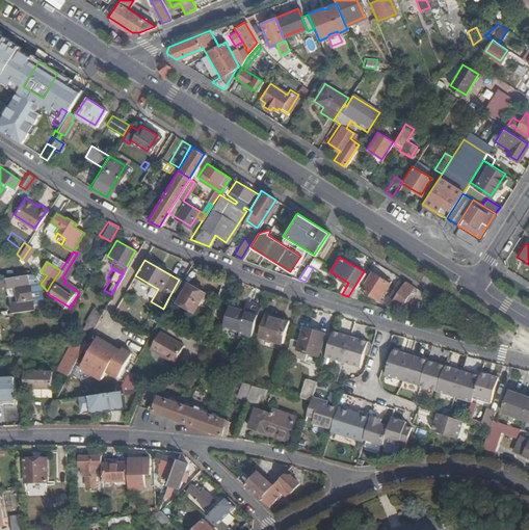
[(377,297),(388,281),(371,271),(361,287),(377,297)]
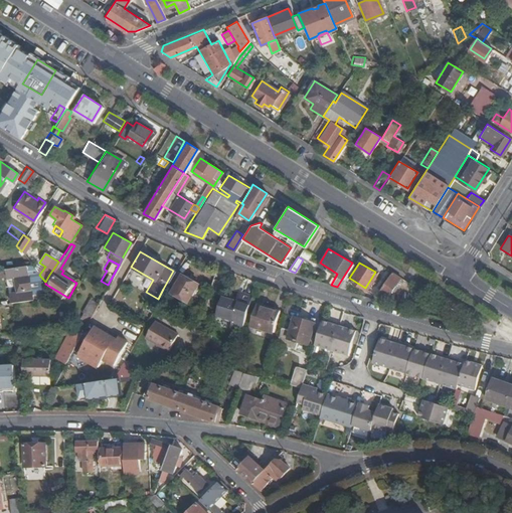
[(45,282),(39,275),(31,264),(5,268),(6,276),(11,275),(14,292),(9,292),(10,302),(32,298),(31,293),(39,292),(40,297),(45,296),(45,284),(45,282)]
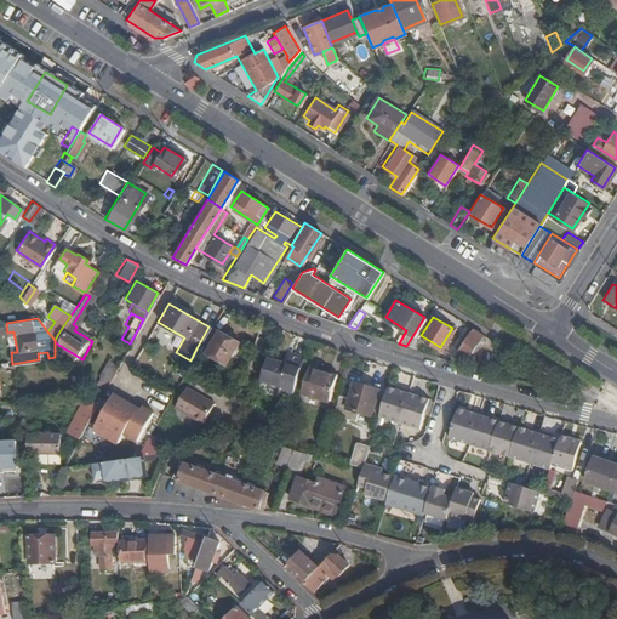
[(209,327),(196,348),(223,363),(236,341),(209,327)]
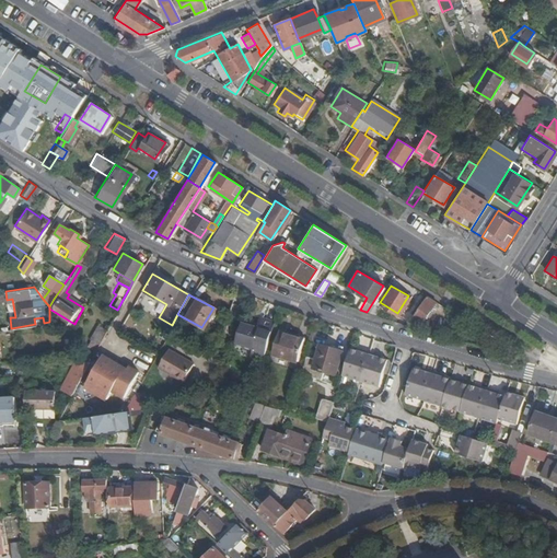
[(434,300),(425,294),(408,320),(418,325),(434,300)]
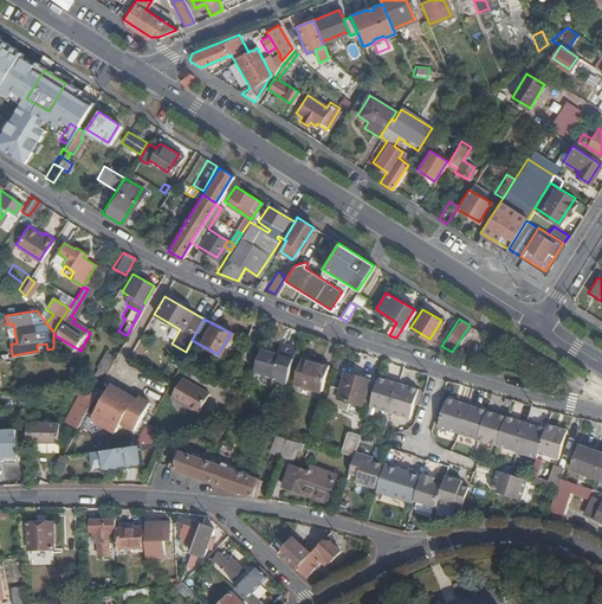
[(186,352),(172,344),(168,351),(181,358),(186,352)]
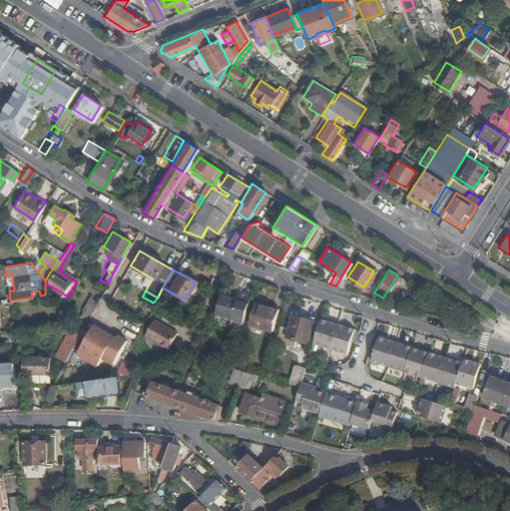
[(239,327),(250,294),(239,291),(236,299),(220,294),(214,313),(229,318),(228,324),(239,327)]
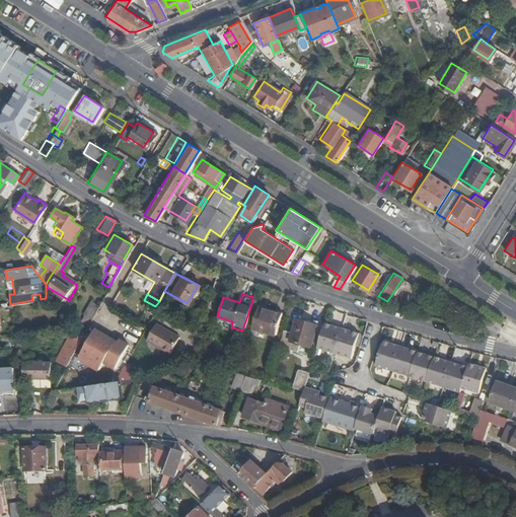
[(91,317),(99,303),(88,298),(80,311),(81,312),(91,317)]
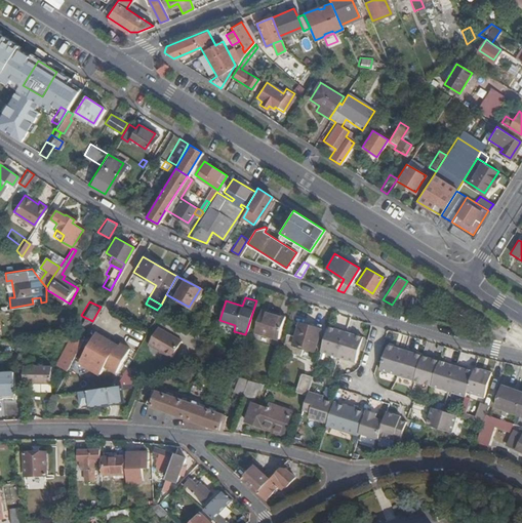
[(253,330),(276,337),(282,317),(261,310),(253,330)]
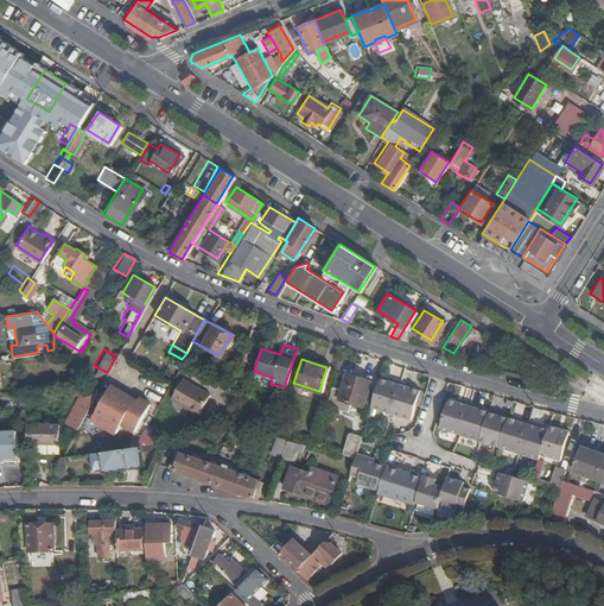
[(93,371),(103,377),(107,372),(95,366),(93,371)]
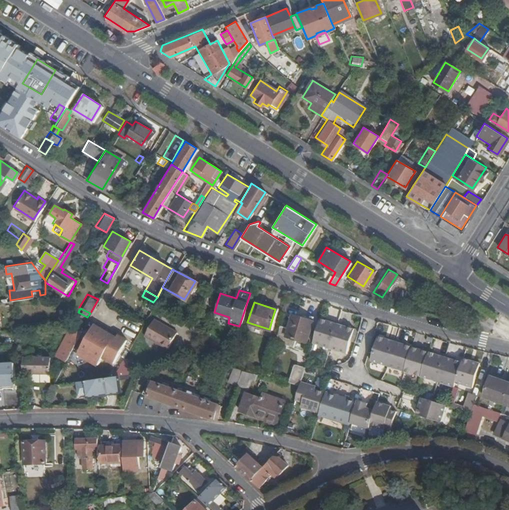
[(277,326),(272,340),(290,345),(292,338),(304,341),(310,320),(290,314),(285,328),(277,326)]
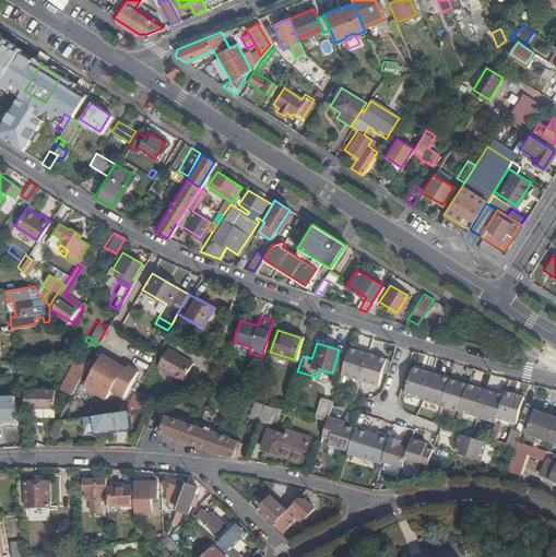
[(361,351),(347,346),(340,371),(379,383),(387,358),(380,356),(381,354),(362,347),(361,351)]
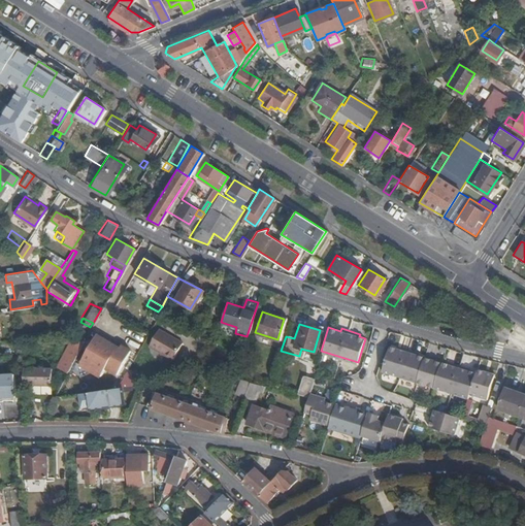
[(179,341),(156,328),(146,346),(169,359),(179,341)]
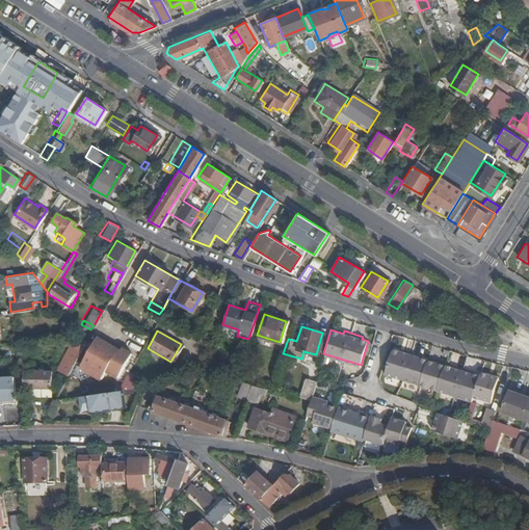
[(67,375),(85,341),(79,334),(77,332),(56,369),(67,375)]
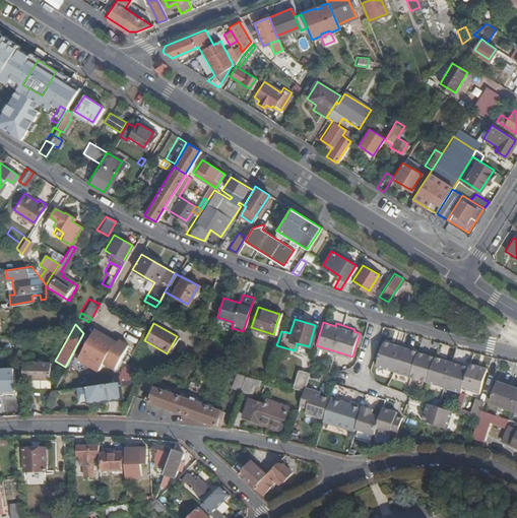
[(107,364),(114,368),(127,344),(117,338),(116,341),(115,343),(113,342),(111,345),(105,341),(104,342),(99,340),(103,333),(95,329),(78,359),(87,365),(88,363),(92,365),(91,367),(98,370),(104,360),(108,362),(107,364)]
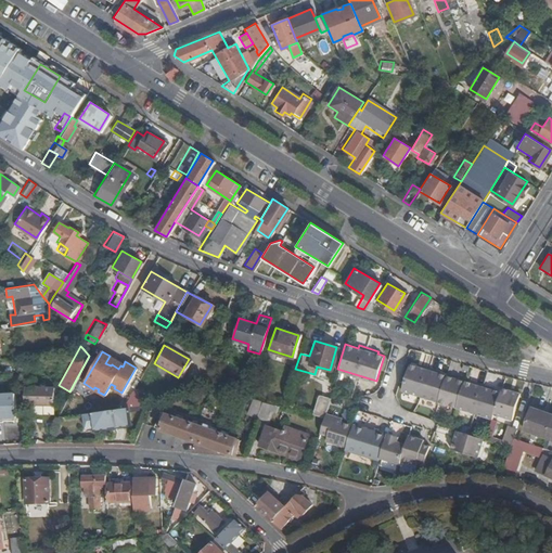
[(124,364),(110,356),(105,363),(111,365),(112,364),(118,369),(120,365),(123,367),(124,364)]
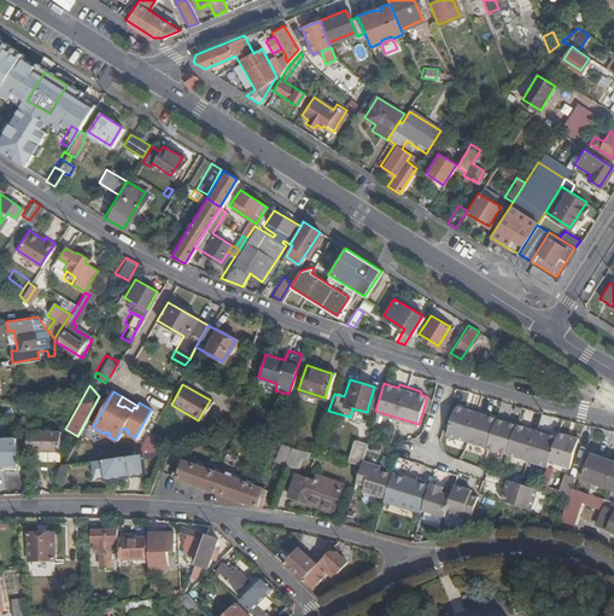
[(463,407),(456,405),(448,433),(542,463),(543,458),(550,435),(542,433),(543,431),(521,424),(520,425),(504,420),(504,418),(495,414),(493,417),(485,414),(486,412),(465,405),(463,407)]
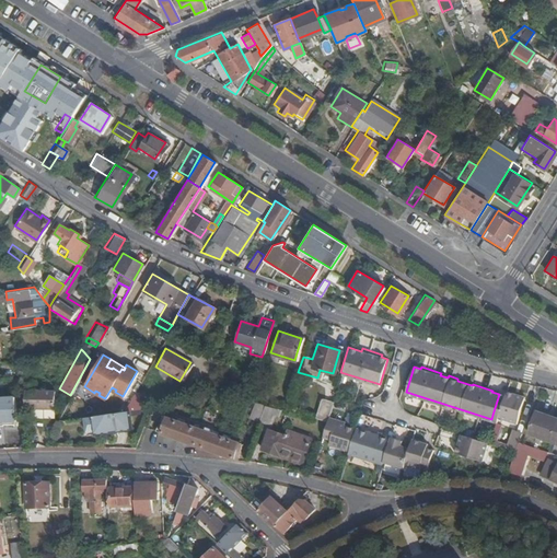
[(15,376),(0,379),(1,386),(16,384),(15,376)]
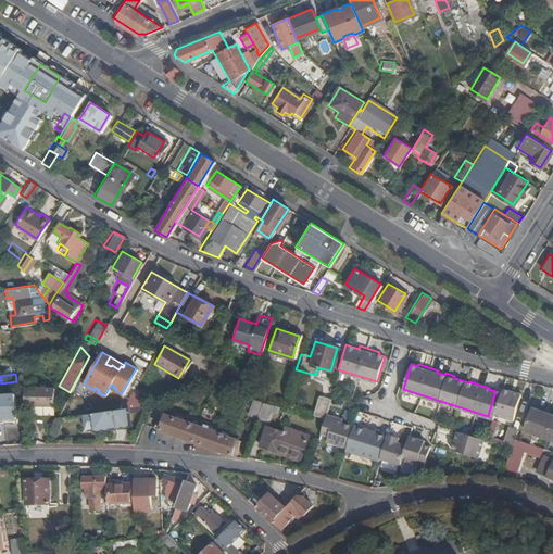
[(26,392),(23,393),(23,403),(51,404),(52,388),(26,387),(26,392)]
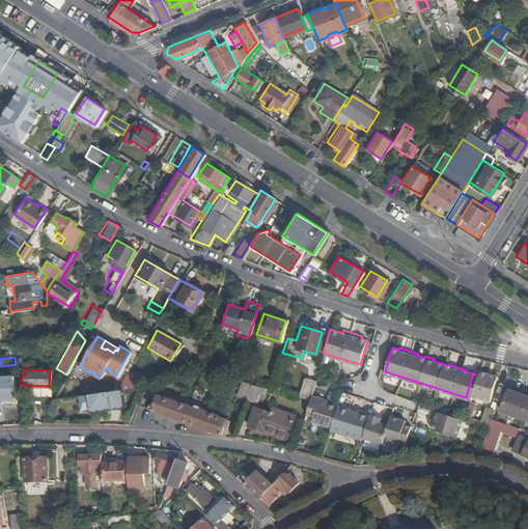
[(473,373),(467,393),(483,398),(491,376),(474,370),(473,373)]
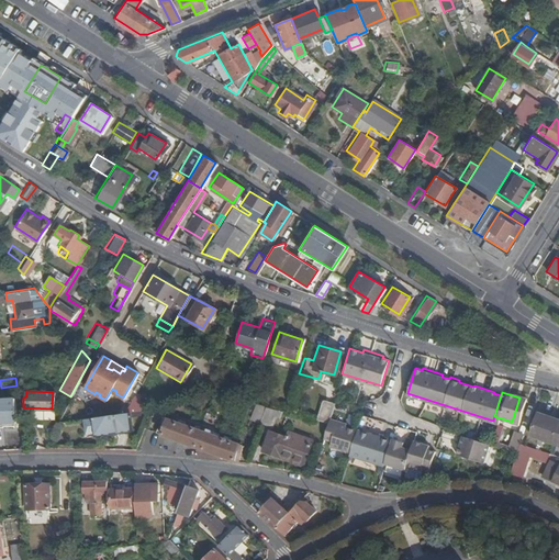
[(414,405),(416,399),(405,393),(402,401),(414,405)]
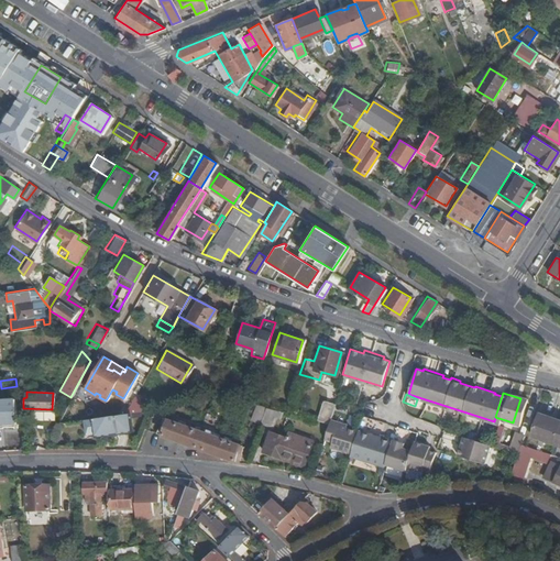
[(318,410),(324,413),(324,414),(326,415),(331,399),(321,396),(318,410)]
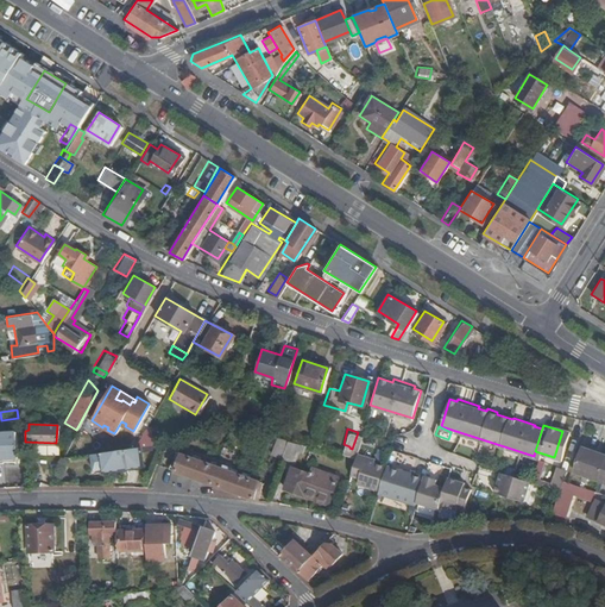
[(0,456),(14,456),(14,432),(0,431),(0,456)]
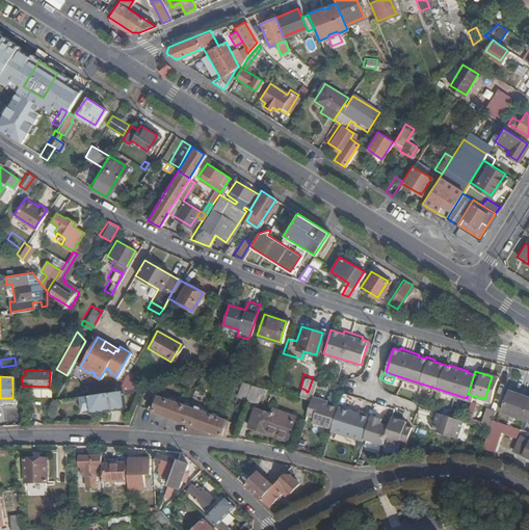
[(140,380),(120,383),(115,390),(140,387),(140,380)]
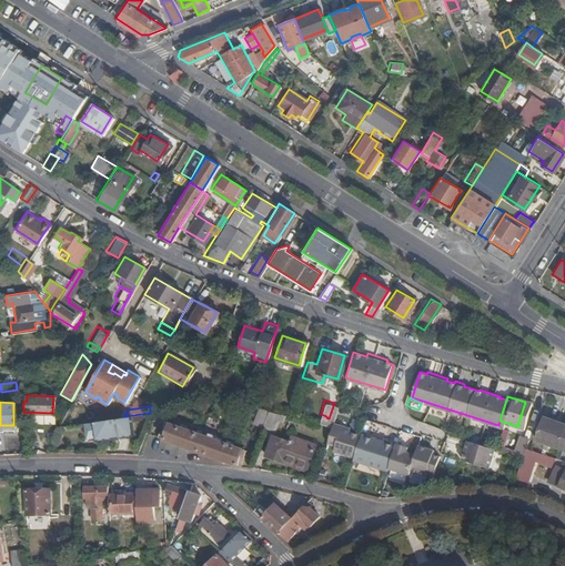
[(272,430),(279,413),(265,408),(264,412),(255,408),(252,420),(260,422),(259,426),(272,430)]
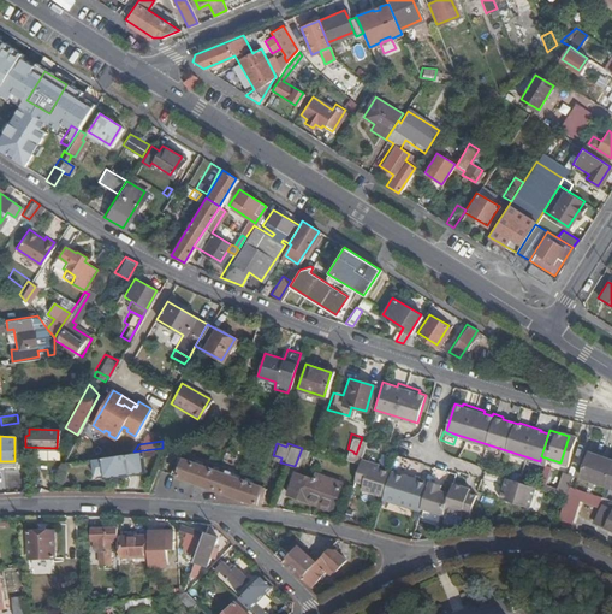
[(611,459),(587,452),(578,476),(611,488),(611,459)]
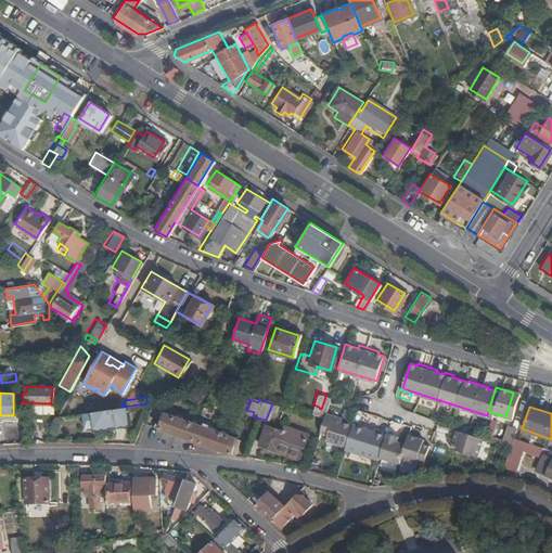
[(128,409),(84,414),(86,428),(94,427),(94,431),(130,425),(128,409)]
